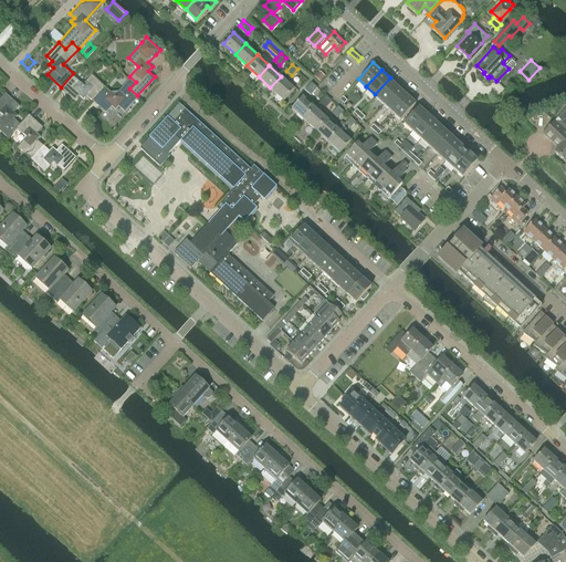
[(73,73),(61,87),(74,99),(80,93),(83,96),(86,93),(93,99),(105,84),(91,72),(82,82),(73,73)]
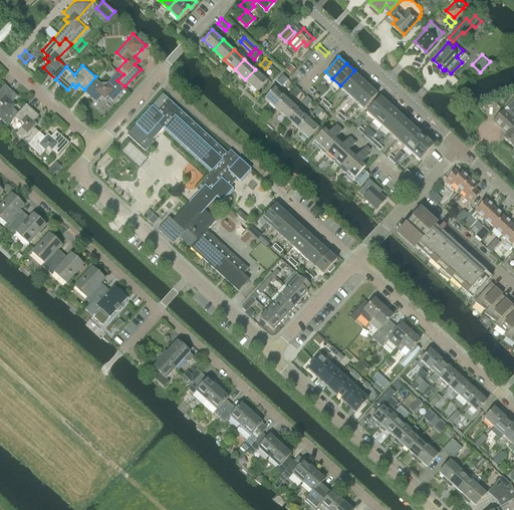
[(95,76),(84,89),(96,100),(101,94),(104,97),(107,94),(112,99),(124,86),(117,80),(123,74),(117,69),(103,84),(95,76)]
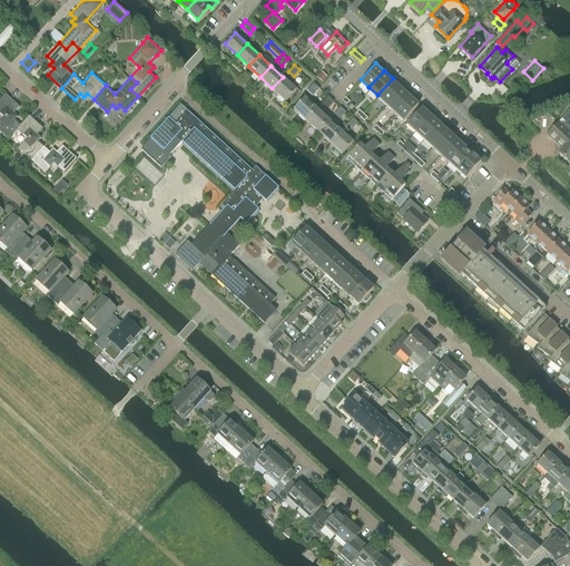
[(295,88),(283,77),(272,88),(285,99),(295,88)]
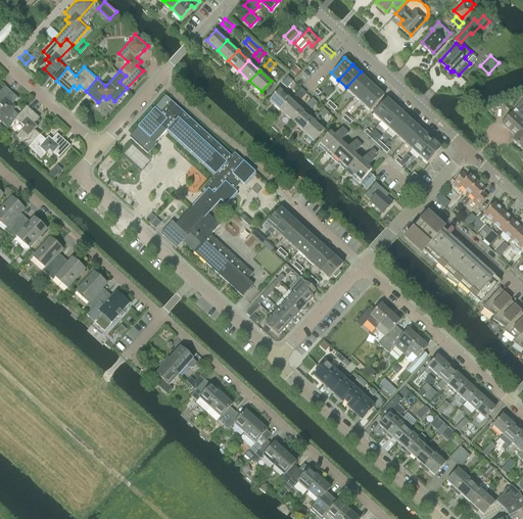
[(361,72),(346,87),(354,94),(368,79),(361,72)]
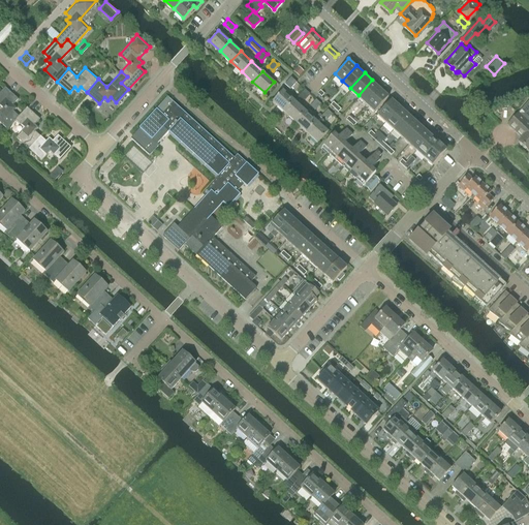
[(290,74),(284,81),(287,83),(290,85),(296,79),(290,74)]
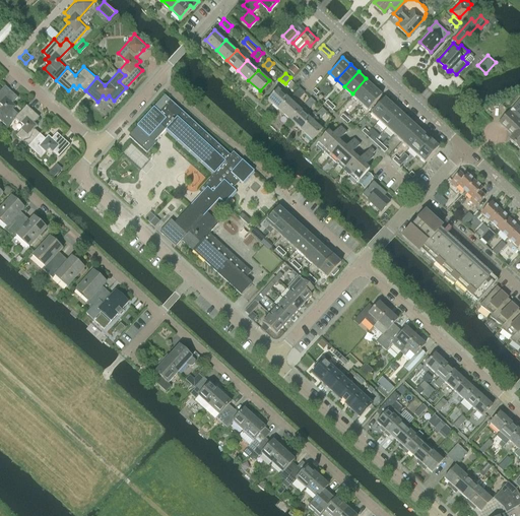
[(366,78),(352,93),(360,101),(374,85),(366,78)]
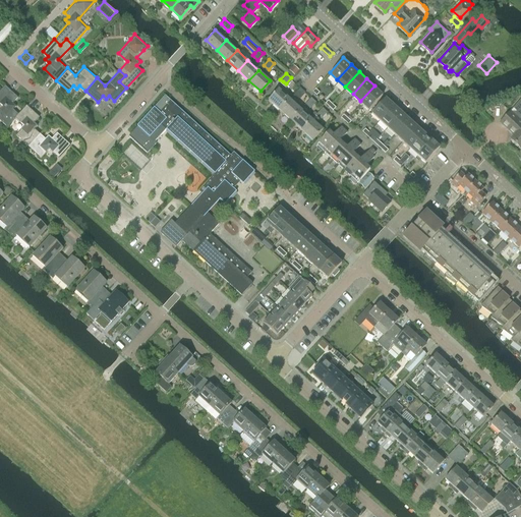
[(0,117),(7,124),(15,116),(15,115),(18,112),(13,107),(16,104),(13,101),(18,95),(5,83),(0,89),(0,101),(3,105),(0,108),(0,117)]
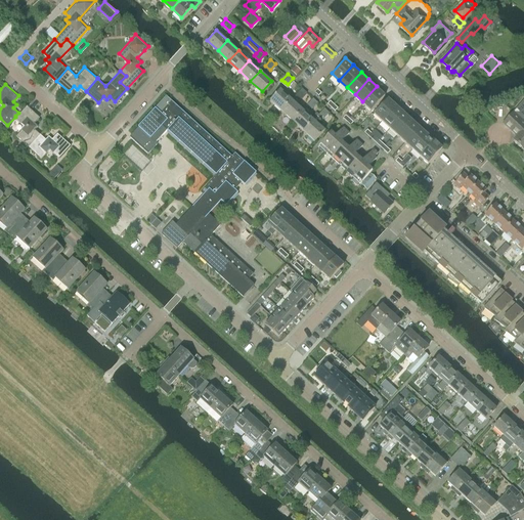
[(301,96),(306,90),(301,85),(296,92),(301,96)]
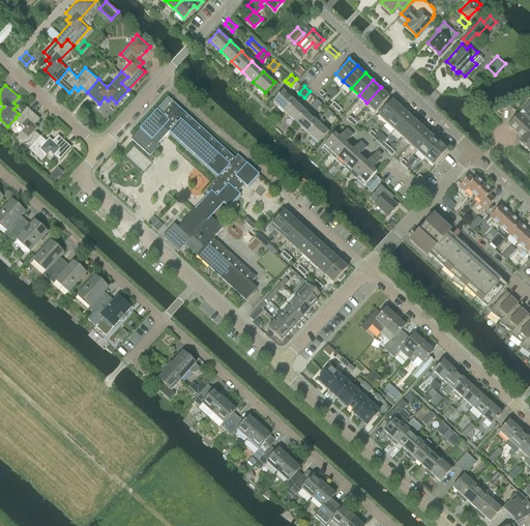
[(381,87),(366,103),(375,110),(388,94),(381,87)]
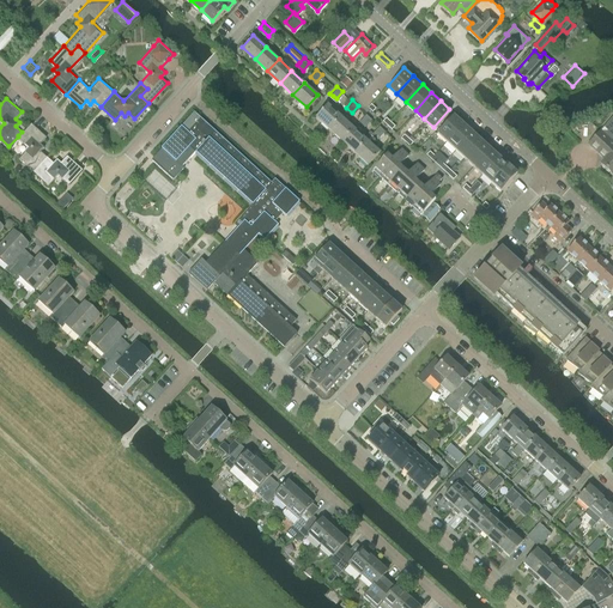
[(316,115),(328,127),(340,115),(327,103),(316,115)]
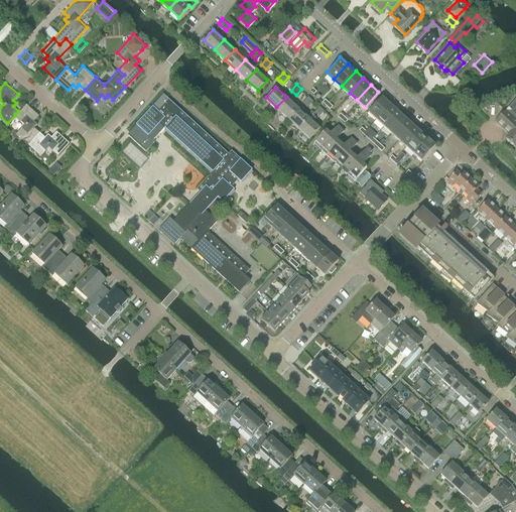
[(201,189),(190,201),(201,211),(205,207),(206,208),(217,195),(223,200),(224,199),(223,199),(233,186),(234,187),(234,186),(230,182),(236,175),(241,179),(242,179),(241,178),(251,167),(252,167),(232,148),(229,151),(163,92),(136,122),(127,132),(146,149),(154,139),(153,138),(164,125),(213,169),(197,186),(201,189)]
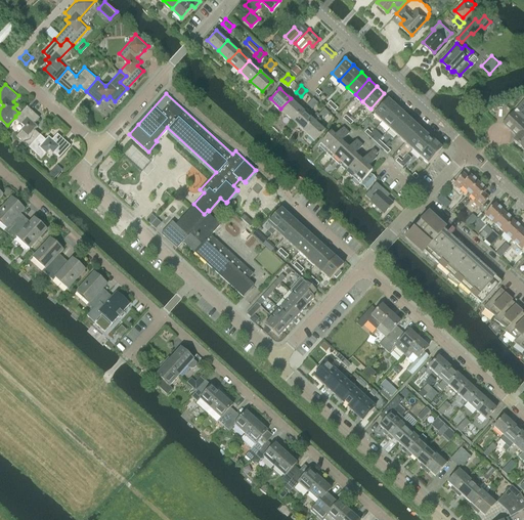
[(312,106),(317,99),(312,95),(307,101),(312,106)]
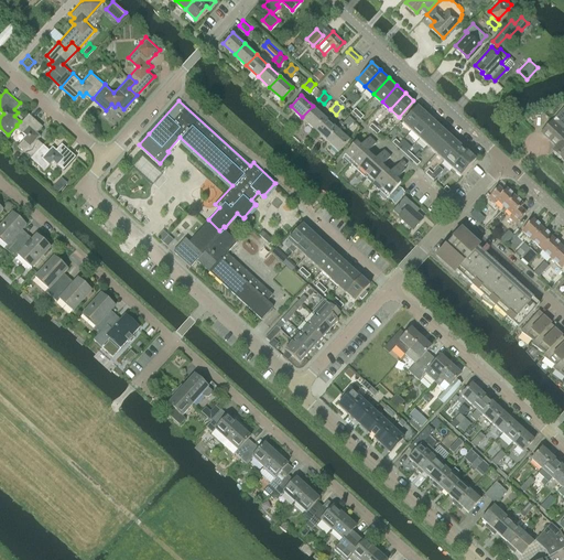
[(416,104),(402,120),(410,128),(425,111),(416,104)]
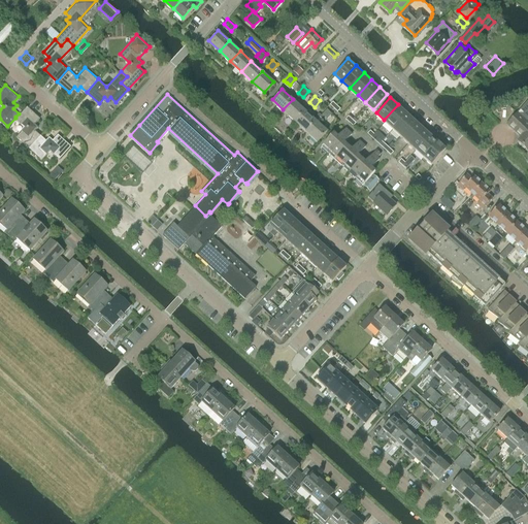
[(527,97),(506,121),(515,129),(516,128),(521,133),(517,138),(527,149),(527,146),(527,122),(525,119),(527,116),(527,97)]
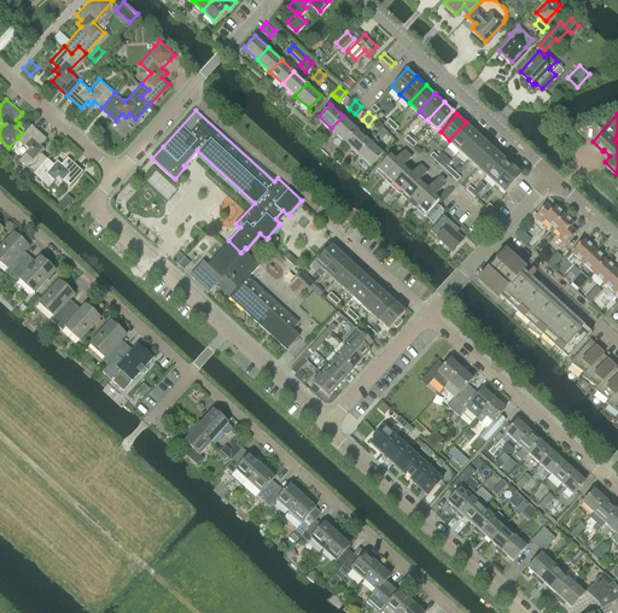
[(395,127),(398,123),(389,115),(386,120),(395,127)]
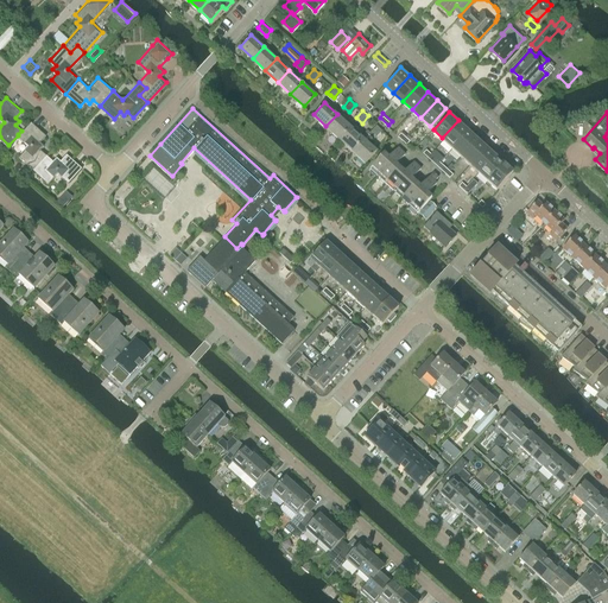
[(337,114),(325,126),(339,138),(349,126),(337,114)]
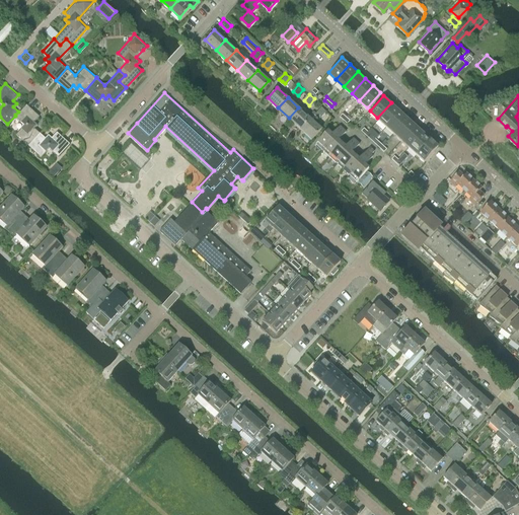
[(16,132),(28,144),(40,132),(34,127),(38,123),(34,120),(40,114),(26,102),(18,112),(15,115),(15,116),(24,124),(16,132)]
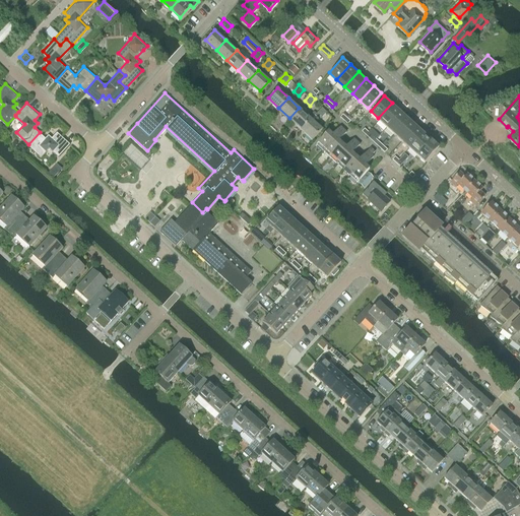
[(392,103),(378,118),(386,125),(400,110),(392,103)]
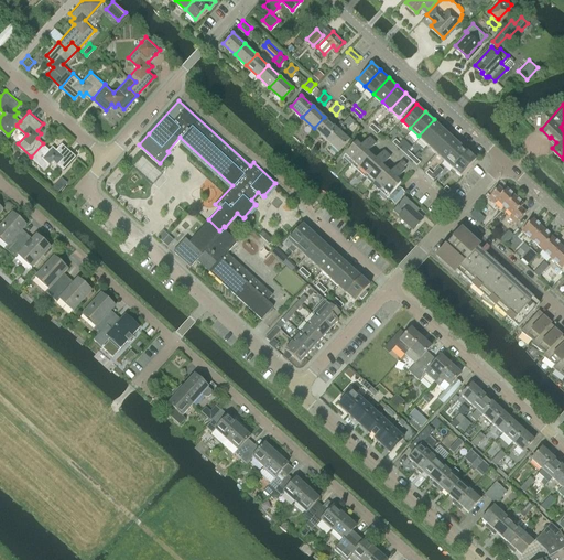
[(348,125),(354,118),(349,114),(343,120),(348,125)]
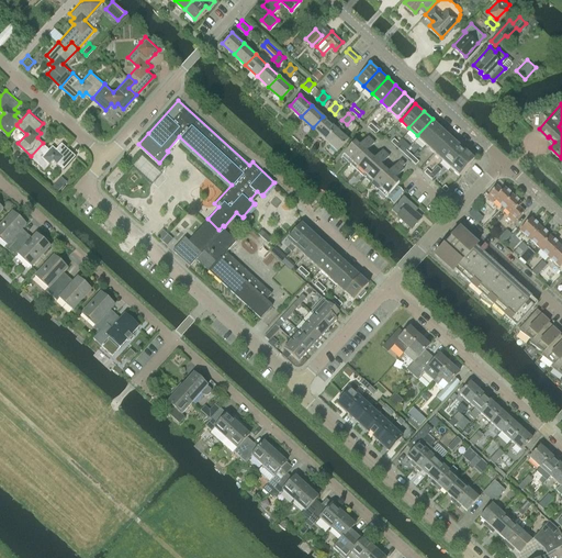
[(323,116),(313,127),(325,138),(335,127),(323,116)]
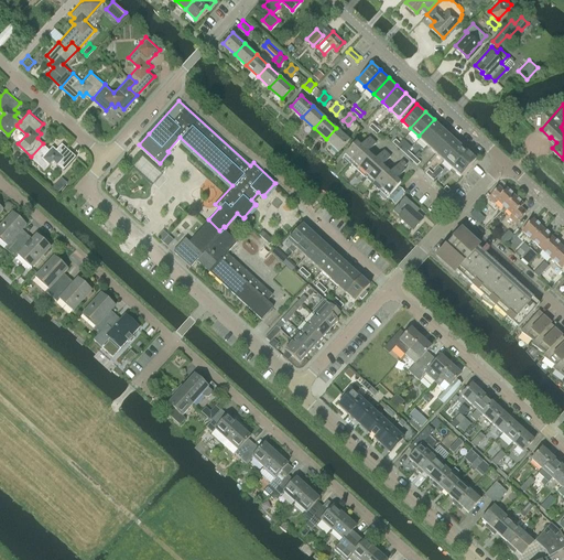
[(434,119),(419,136),(427,143),(442,127),(434,119)]
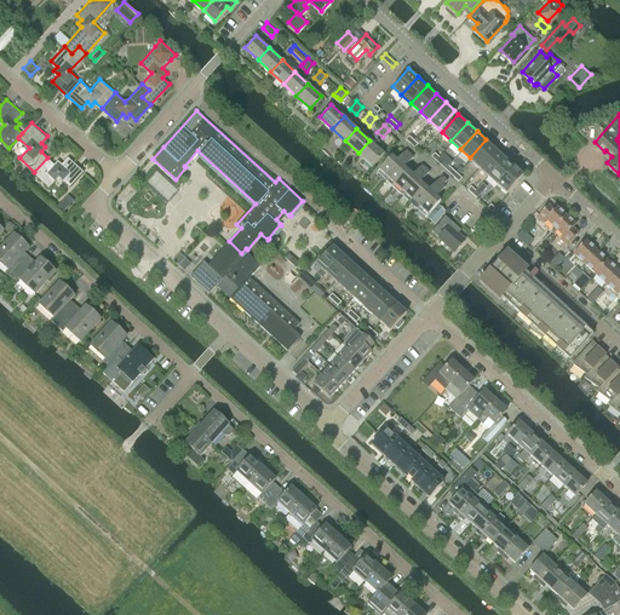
[(414,144),(418,141),(408,132),(406,136),(414,144)]
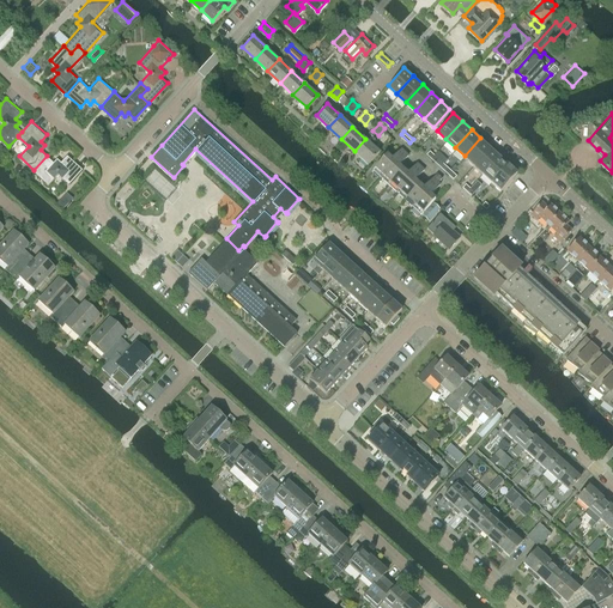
[(480,138),(465,156),(473,164),(490,146),(480,138)]
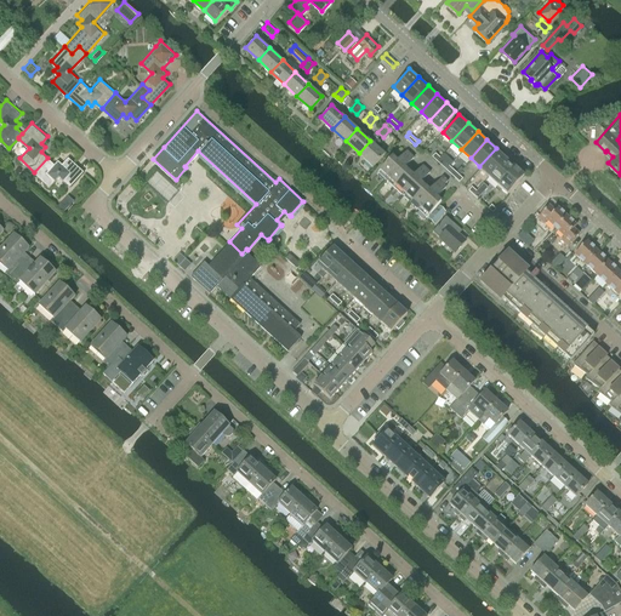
[(370,141),(359,153),(372,165),(383,153),(370,141)]
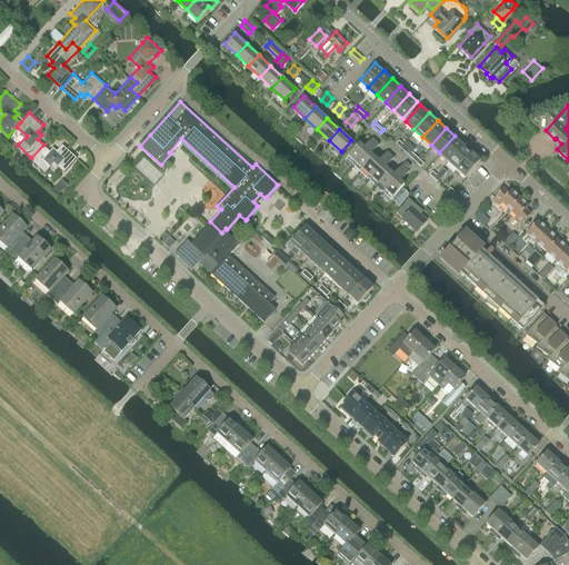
[(368,140),(375,147),(379,141),(372,136),(368,140)]
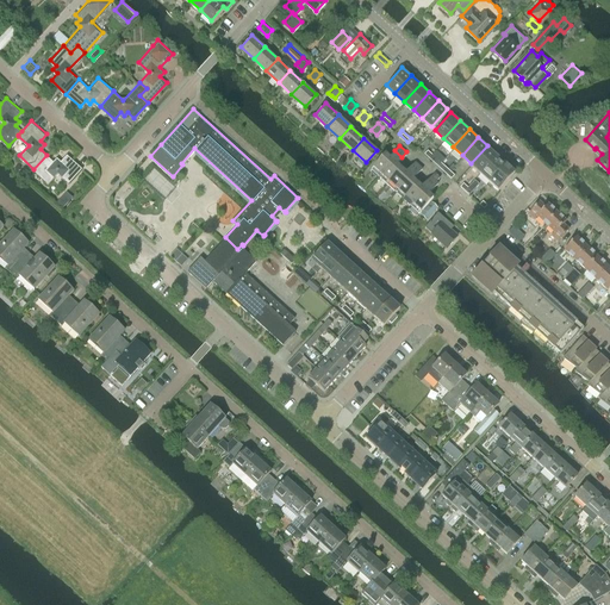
[(487,145),(471,163),(480,172),(496,154),(487,145)]
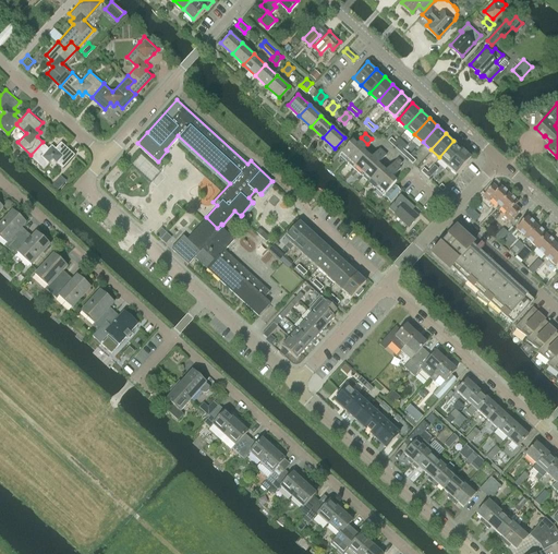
[(396,145),(399,142),(391,134),(388,137),(396,145)]
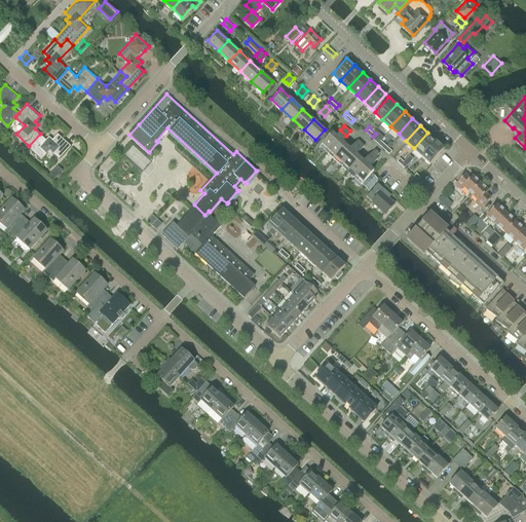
[(332,131),(320,144),(326,150),(338,138),(342,140),(346,136),(340,129),(336,135),(332,131)]
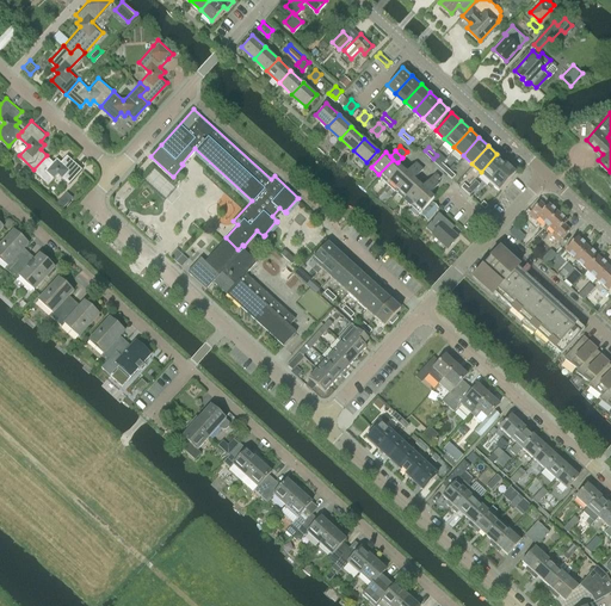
[(47,155),(34,169),(48,183),(57,172),(68,181),(82,166),(67,153),(61,160),(57,156),(54,160),(47,155)]
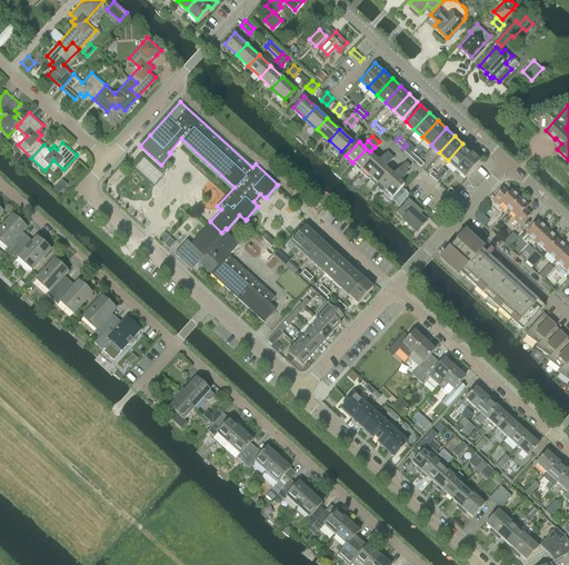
[(462,144),(448,160),(456,168),(471,151),(462,144)]
